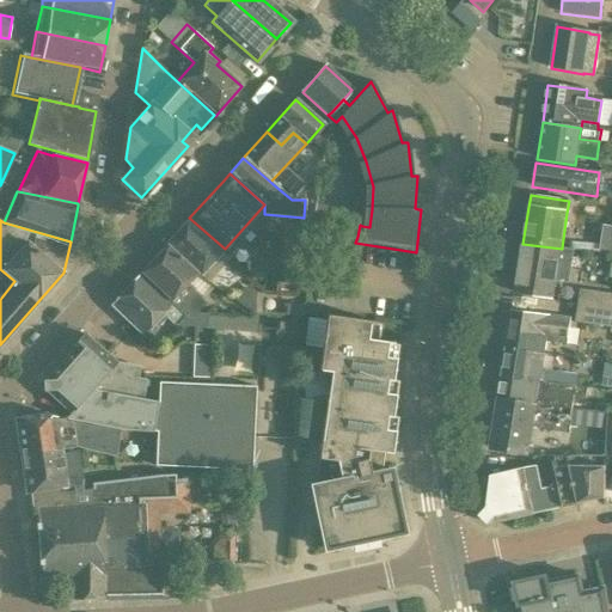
[(185,220),(164,245),(196,275),(197,274),(200,276),(221,252),(185,220)]
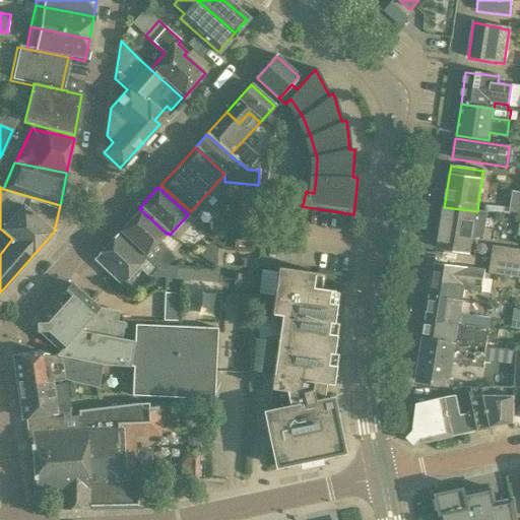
[(519,191),(513,191),(509,212),(519,214),(519,191)]
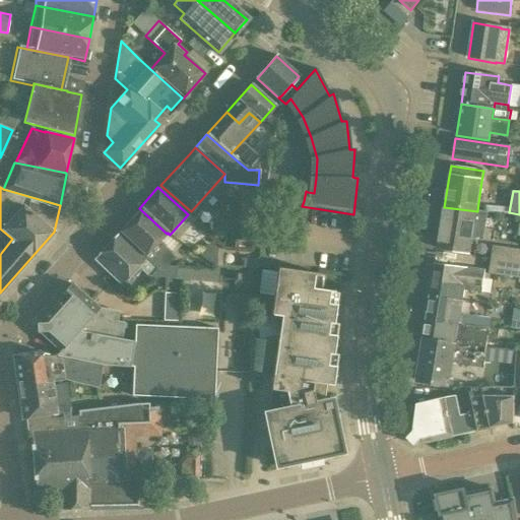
[(246,202),(223,200),(222,215),(246,217),(246,202)]
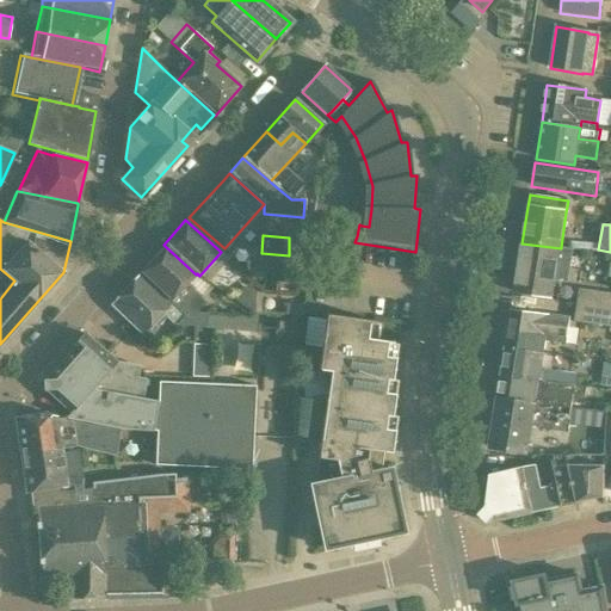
[(561,247),(561,248),(522,244),(514,292),(553,298),(555,281),(568,283),(574,250),(561,247)]
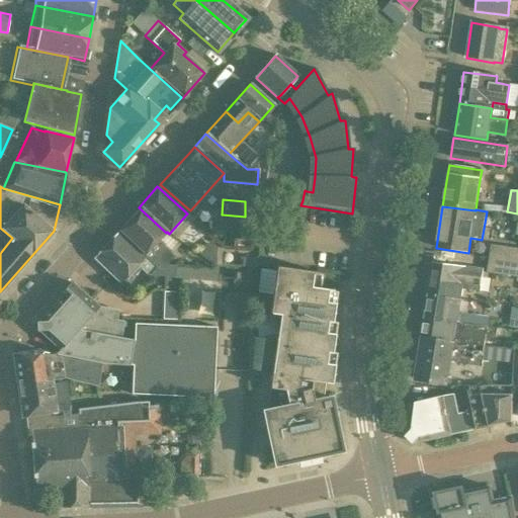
[(166,233),(139,207),(117,232),(146,258),(144,256),(158,241),(166,233)]
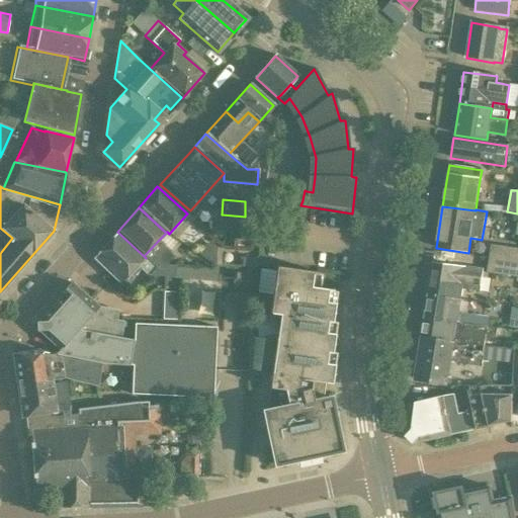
[(239,217),(238,231),(260,233),(261,219),(239,217)]
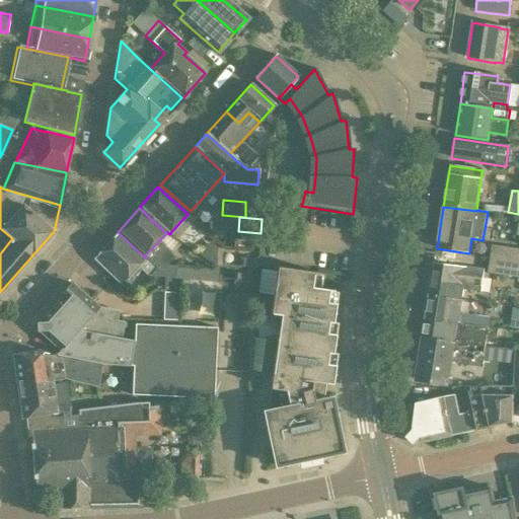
[(146,260),(146,258),(118,232),(93,260),(121,285),(138,267),(147,276),(148,276),(149,275),(155,269),(146,260)]
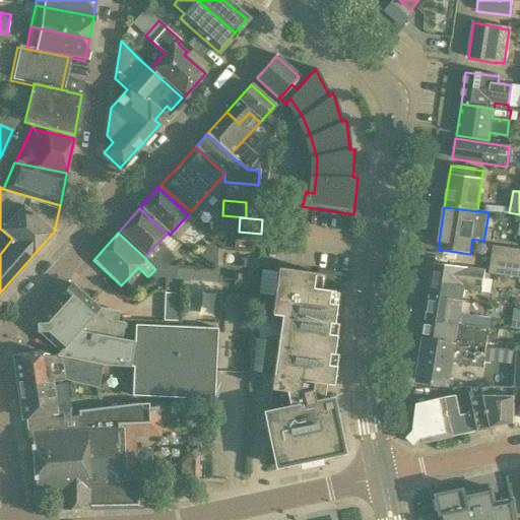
[(155,269),(149,275),(155,281),(158,277),(175,279),(176,267),(167,266),(175,257),(158,242),(144,257),(146,259),(146,260),(155,269)]
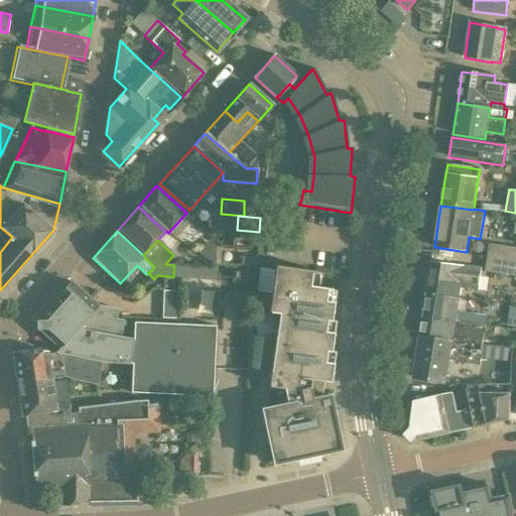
[(515,248),(489,244),(487,259),(515,262),(515,248)]
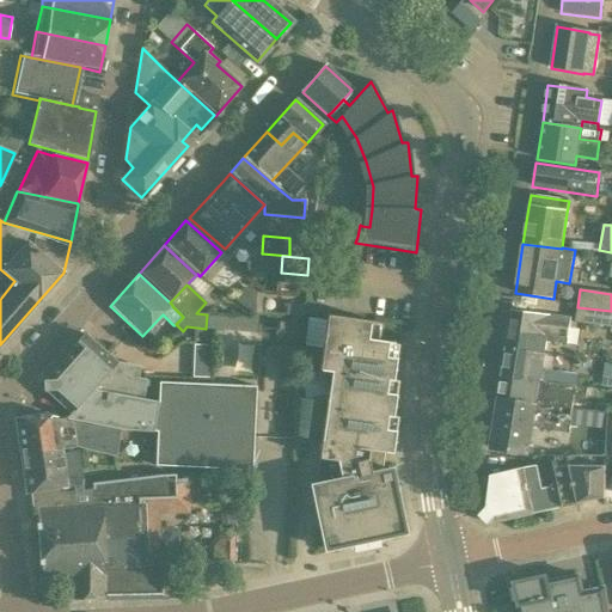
[(304,305),(287,305),(286,316),(304,317),(304,305)]
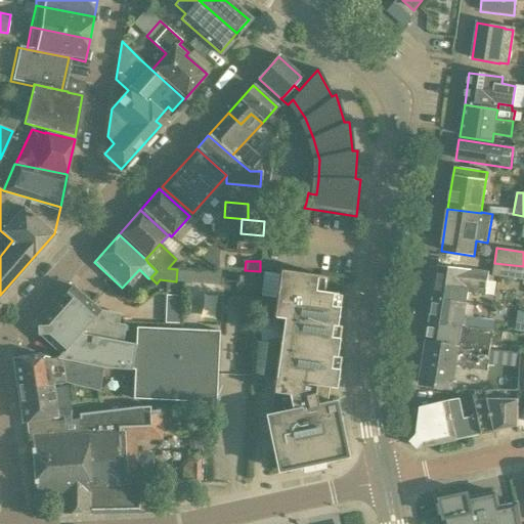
[(523,266),(494,263),(492,276),(523,280),(523,266)]
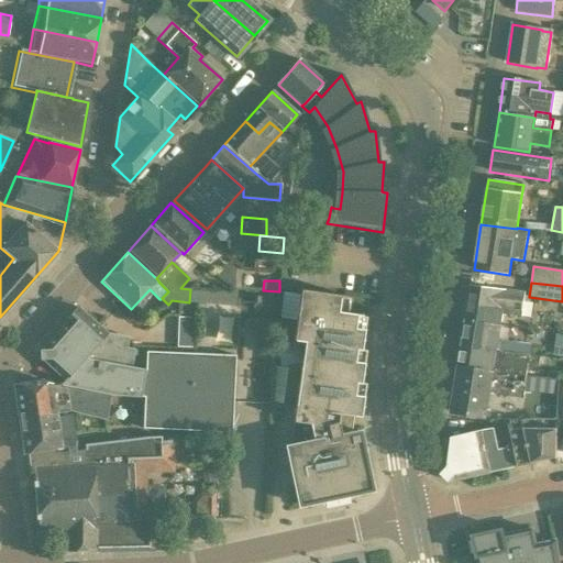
[(472,286),(466,320),(500,324),(503,310),(519,313),(522,294),(506,291),(506,290),(472,286)]
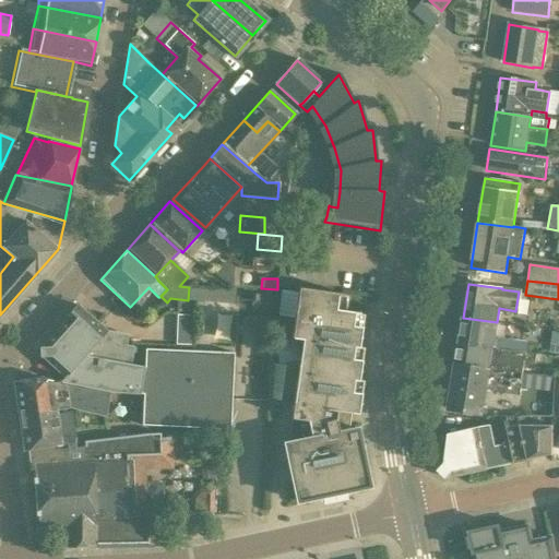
[(235,317),(236,288),(201,287),(201,317),(235,317)]
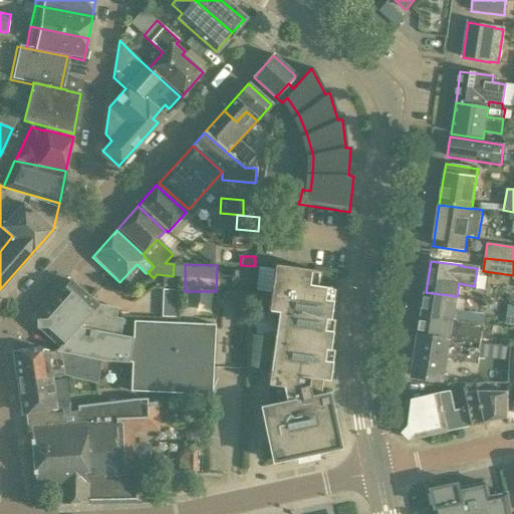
[(267,384),(282,388),(304,391),(305,399),(317,397),(319,379),(328,381),(331,362),(331,361),(332,351),(329,350),(331,331),(332,320),(329,320),(332,301),(331,301),(333,290),(329,290),(330,288),(308,285),(310,272),(314,273),(315,271),(274,265),(268,311),(277,312),(267,384)]
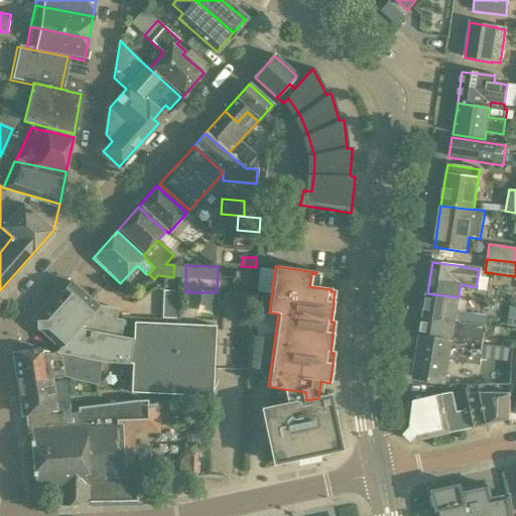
[(61,347),(98,306),(71,282),(59,295),(59,296),(36,321),(36,330),(57,348),(59,346),(61,347)]
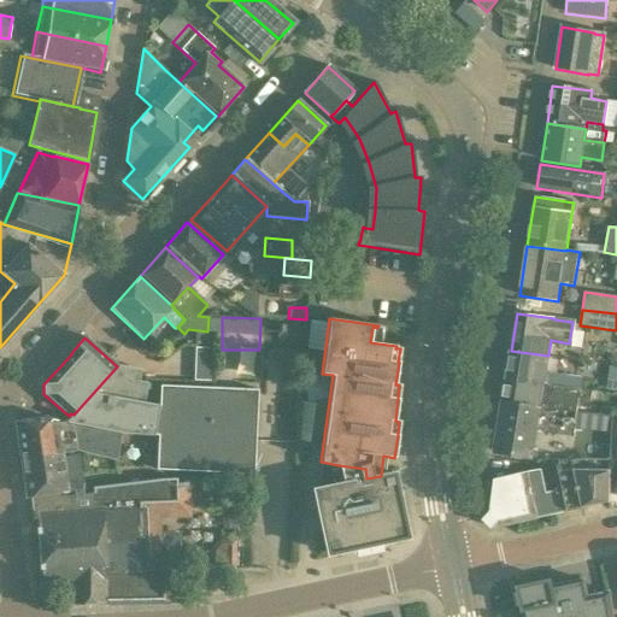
[(212,377),(213,347),(198,347),(197,377),(212,377)]
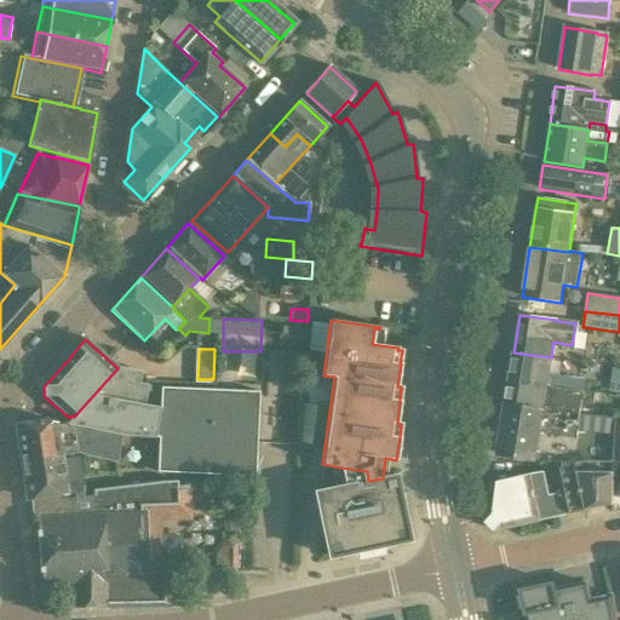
[(514,352),(509,383),(546,388),(546,384),(551,357),(514,352)]
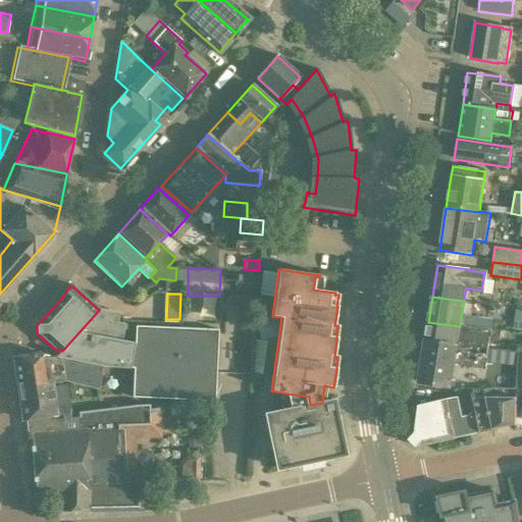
[(99,309),(99,310),(62,351),(56,356),(48,357),(53,383),(64,381),(98,389),(102,367),(133,368),(134,343),(121,341),(124,324),(117,323),(119,313),(99,309)]
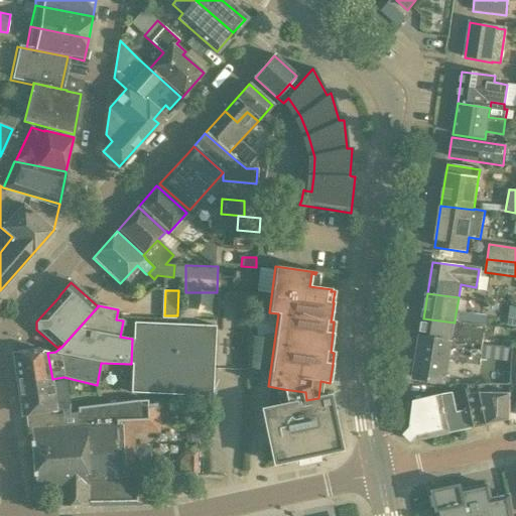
[(423,318),(420,336),(452,341),(452,339),(455,323),(423,318)]
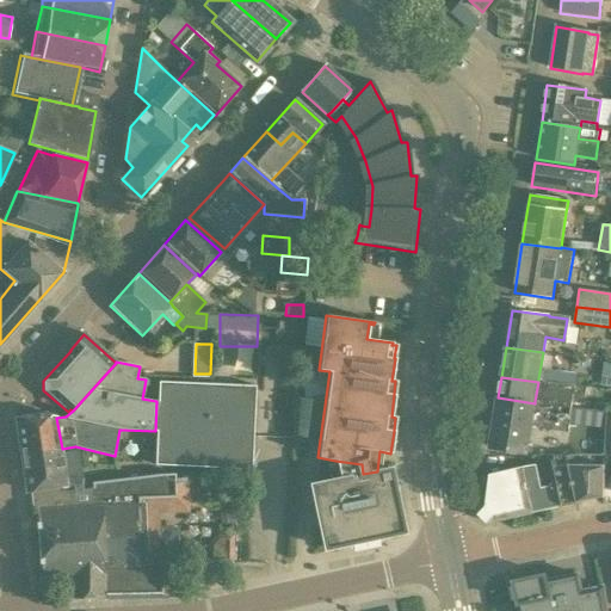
[(575,384),(538,378),(538,382),(535,401),(572,406),(575,384)]
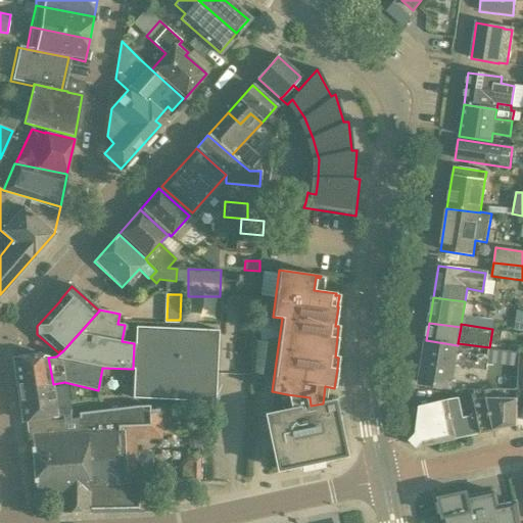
[(135,327),(134,343),(133,369),(132,398),(215,401),(218,331),(135,327)]
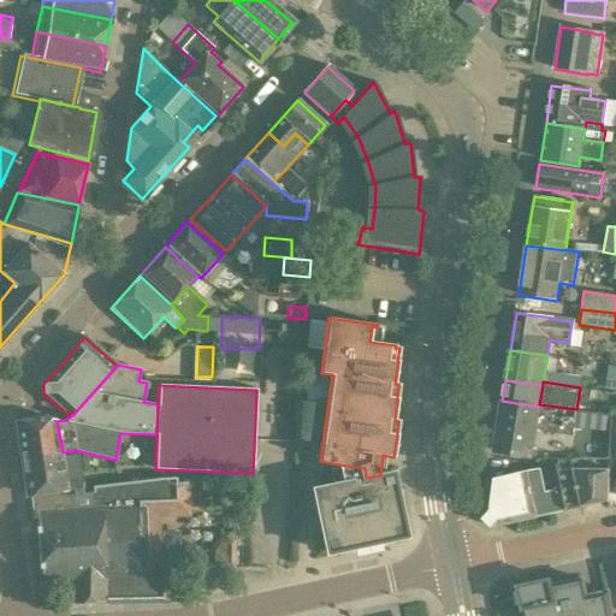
[(539,404),(539,407),(502,401),(493,452),(532,458),(537,428),(543,430),(543,432),(574,436),(576,409),(539,404)]
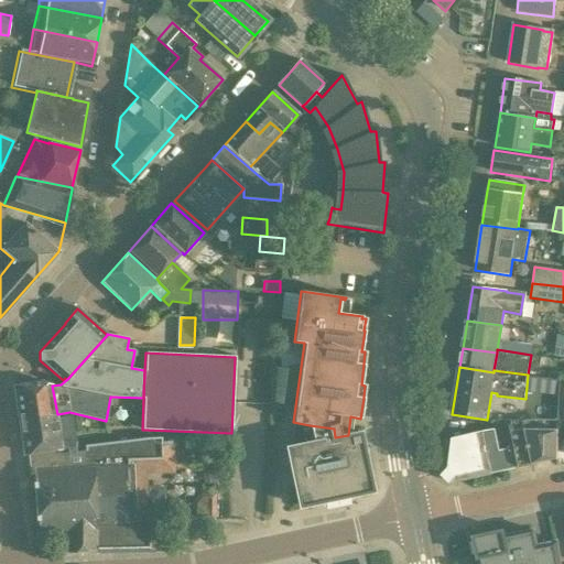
[(14,387),(19,420),(57,414),(52,386),(51,386),(40,382),(19,386),(14,387)]
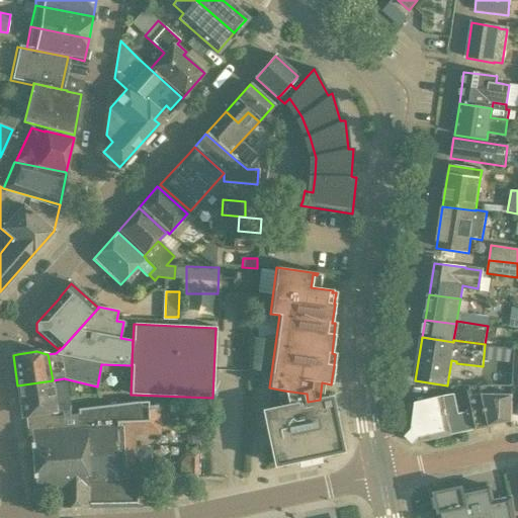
[(53,383),(53,380),(17,385),(22,417),(28,416),(46,413),(57,412),(58,413),(71,412),(66,381),(53,383)]
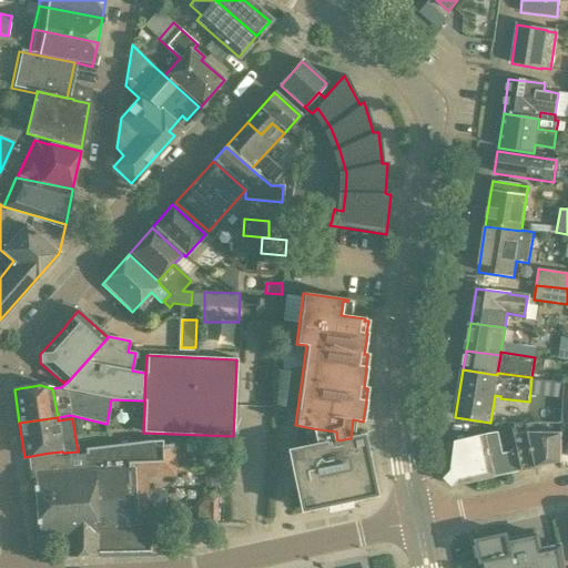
[(508,424),(514,453),(517,452),(521,470),(536,468),(561,464),(563,433),(529,433),(526,425),(508,424)]
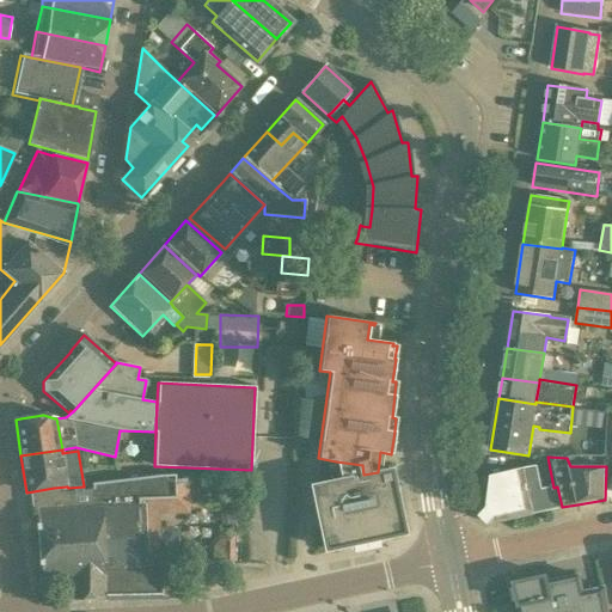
[(362,465),(336,461),(340,479),(311,485),(324,549),(350,544),(349,539),(375,533),(377,538),(403,533),(390,470),(378,472),(363,475),(362,465)]
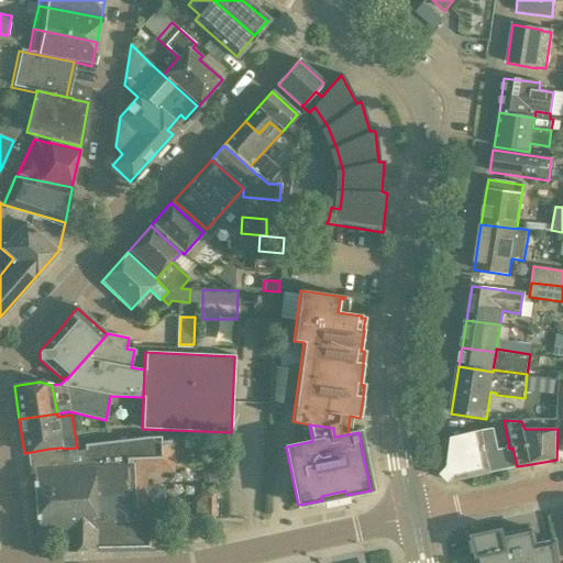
[(132,460),(162,459),(161,437),(147,438),(83,445),(84,449),(64,451),(50,450),(50,449),(31,452),(39,531),(65,529),(66,553),(146,550),(146,522),(135,522),(132,460)]
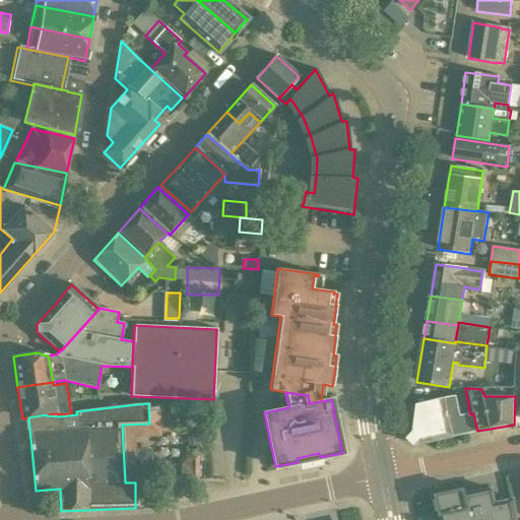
[(516,519),(514,501),(514,500),(495,504),(493,490),(466,496),(464,490),(437,496),(442,515),(443,515),(443,519),(516,519)]
